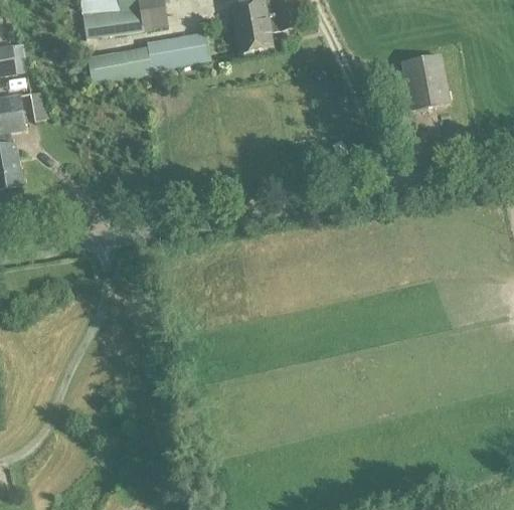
[(79,0),(84,35),(167,25),(163,0),(79,0)]
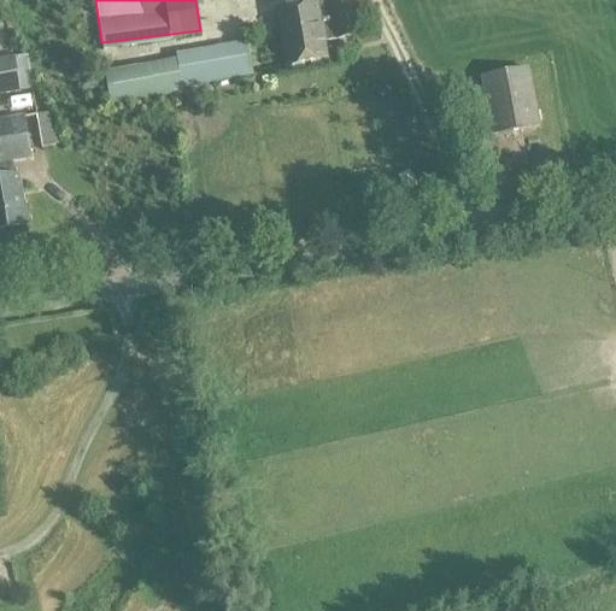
[(301,0),(275,5),(285,62),(326,54),(323,37),(356,31),(348,0),(301,0)]
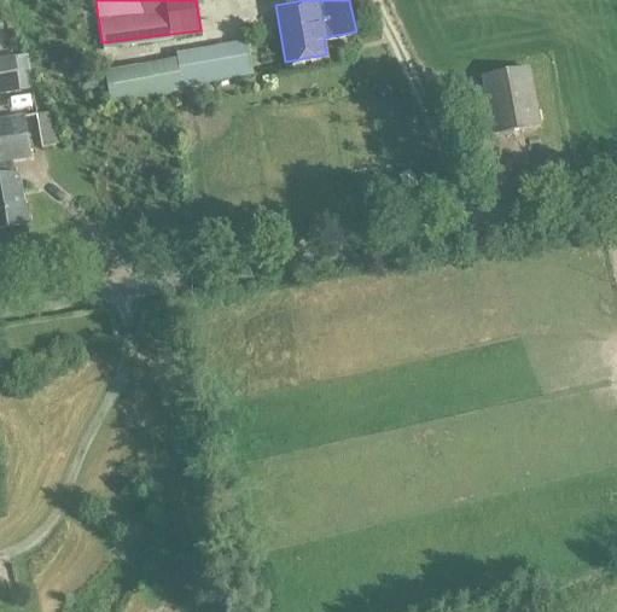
[(122,56),(143,51),(139,38),(120,42),(122,56)]
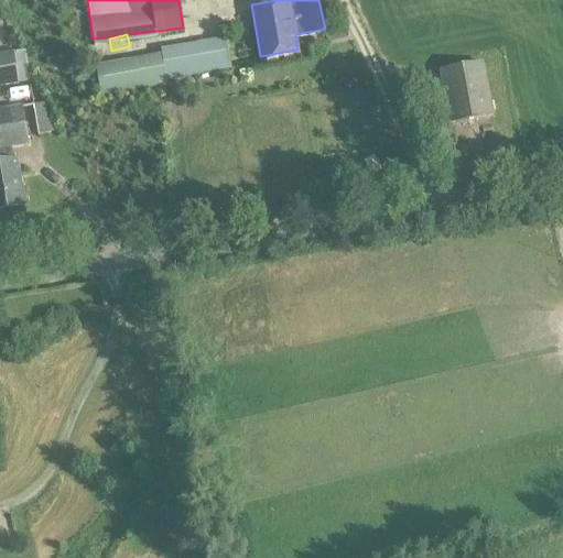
[(185,46),(96,62),(101,94),(165,83),(165,77),(174,75),(179,101),(188,99),(186,85),(233,76),(226,42),(185,48),(185,46)]
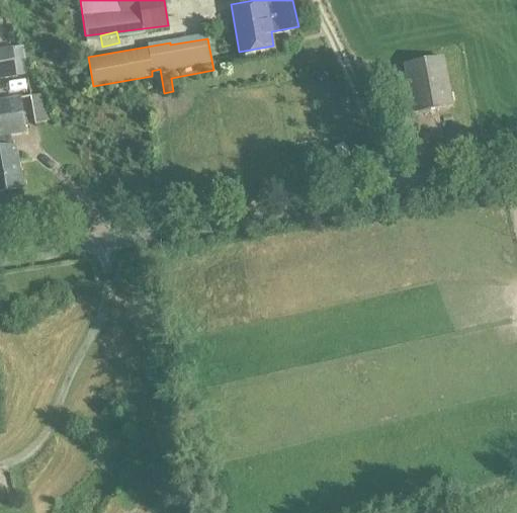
[(0,76),(15,75),(12,45),(0,46),(0,76)]
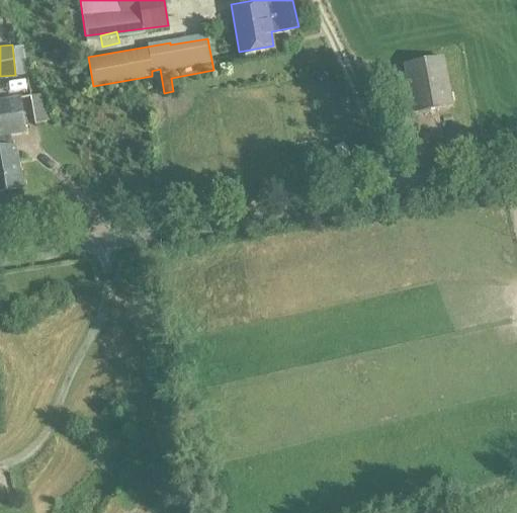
[(444,53),(402,61),(411,111),(453,103),(444,53)]
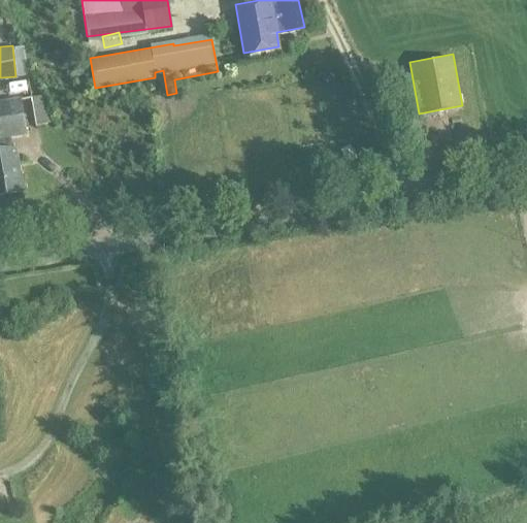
[(50,121),(47,107),(45,93),(30,95),(34,123),(50,121)]
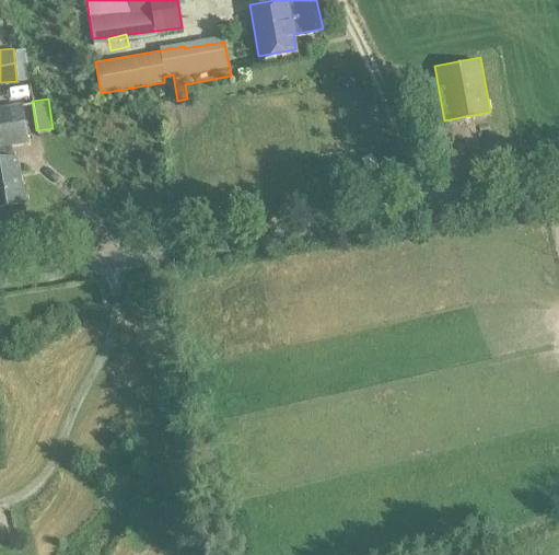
[(22,102),(0,105),(0,203),(23,199),(15,155),(10,157),(9,145),(28,141),(22,102)]
